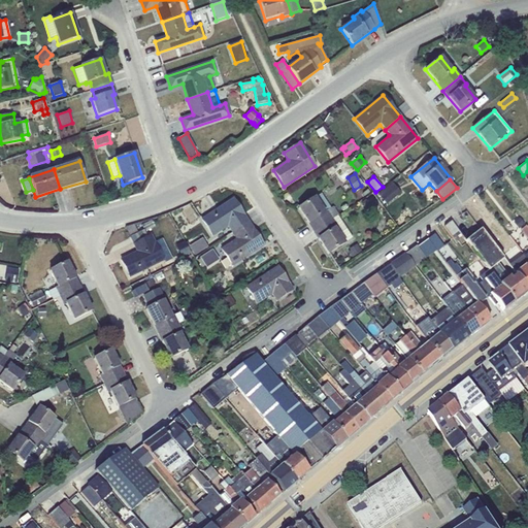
[(392,183),(377,194),(387,204),(400,193),(392,183)]
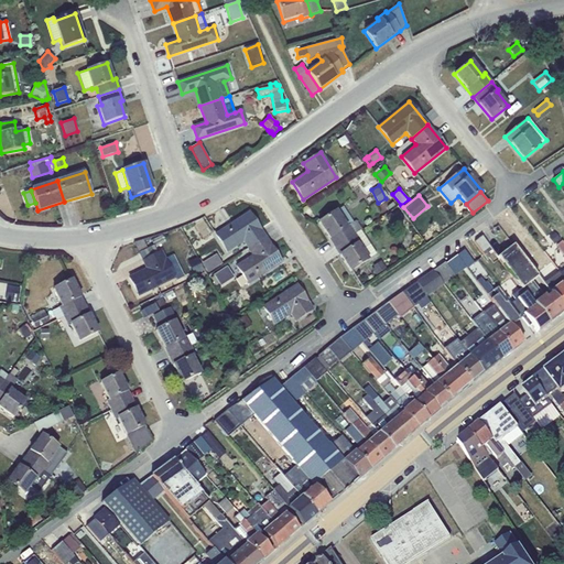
[(344,206),(318,223),(334,247),(360,230),(361,229),(356,220),(354,223),(344,206)]
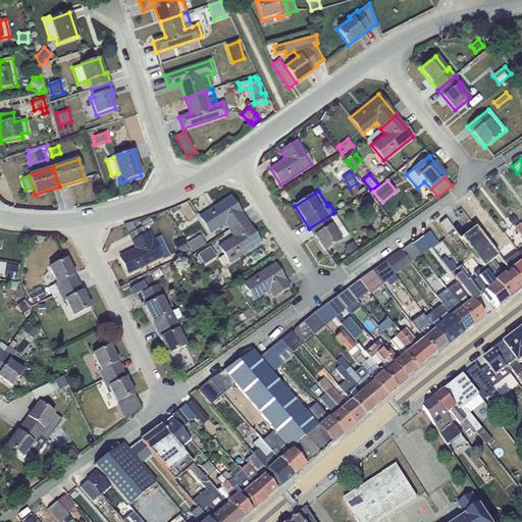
[(467,199),(476,211),(482,206),(473,194),(467,199)]
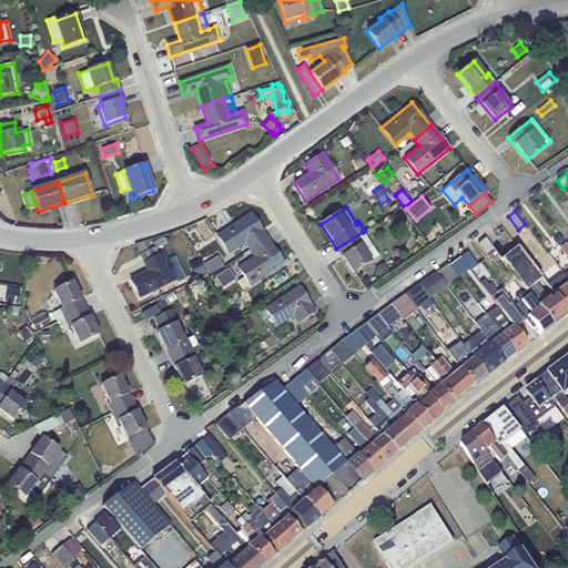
[(401,213),(388,221),(394,230),(406,222),(401,213)]
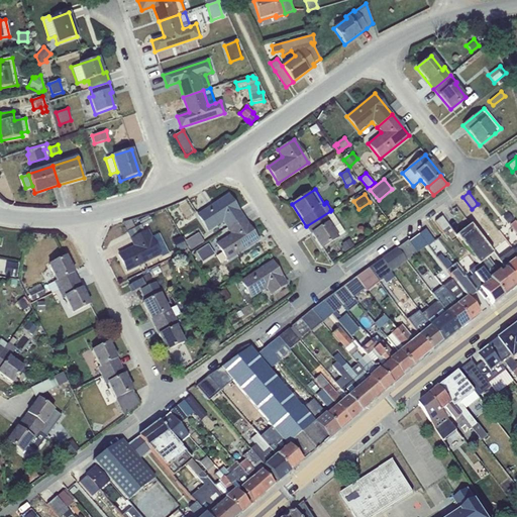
[(226,228),(243,217),(228,195),(197,215),(208,232),(222,222),(226,228)]
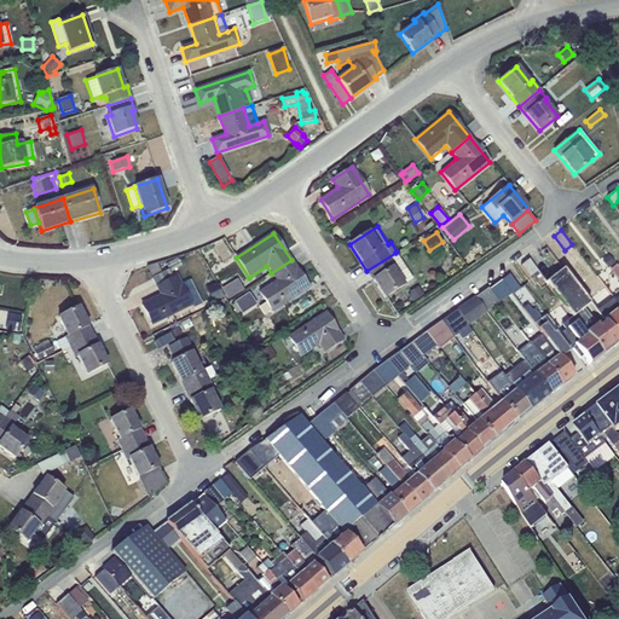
[(395,253),(366,271),(385,298),(412,279),(395,253)]
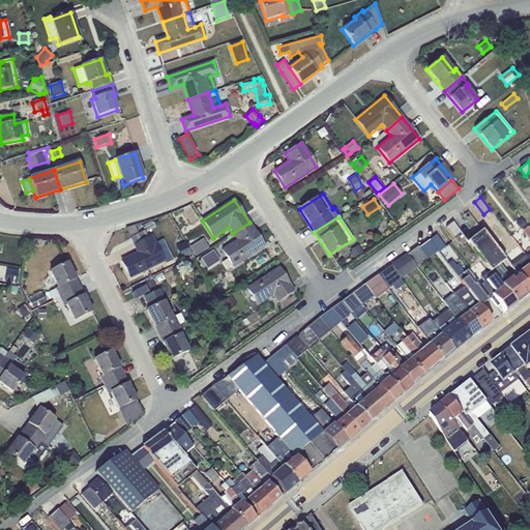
[(152,221),(142,226),(144,231),(155,226),(152,221)]
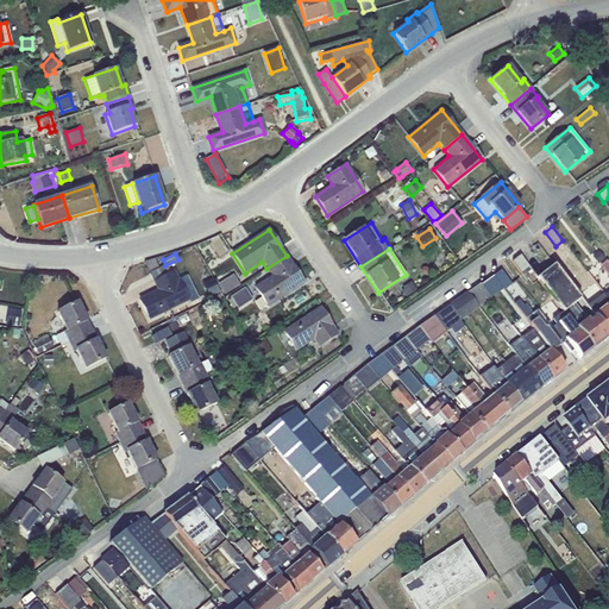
[(303,283),(287,256),(267,269),(271,276),(253,287),(267,307),(303,283)]
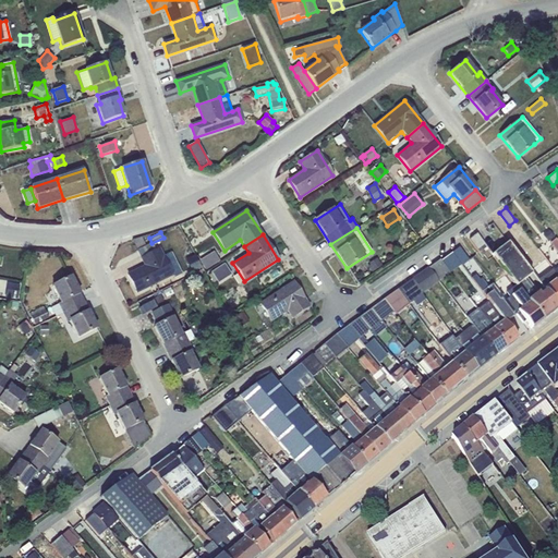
[(476,234),(469,240),(480,253),(486,247),(476,234)]
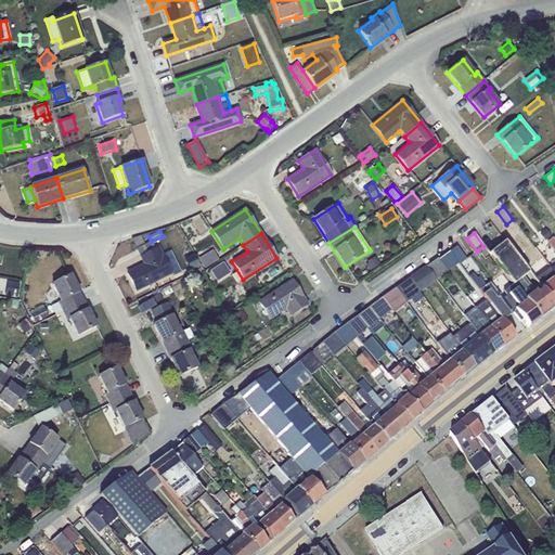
[(136,248),(140,257),(155,249),(151,242),(145,244),(141,235),(131,239),(137,248),(136,248)]
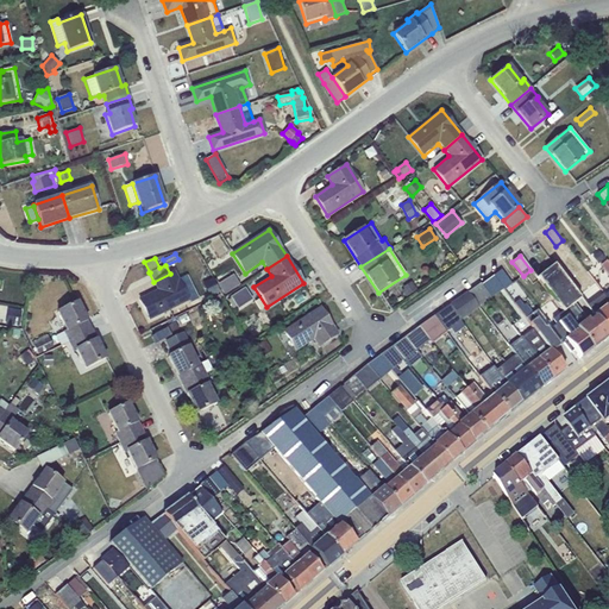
[(591,350),(608,337),(591,314),(585,318),(573,303),(579,299),(554,265),(537,277),(562,309),(591,350)]
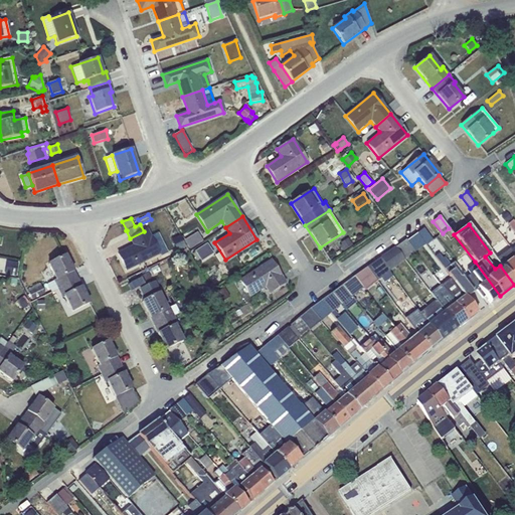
[(423,228),(416,233),(426,245),(433,240),(423,228)]
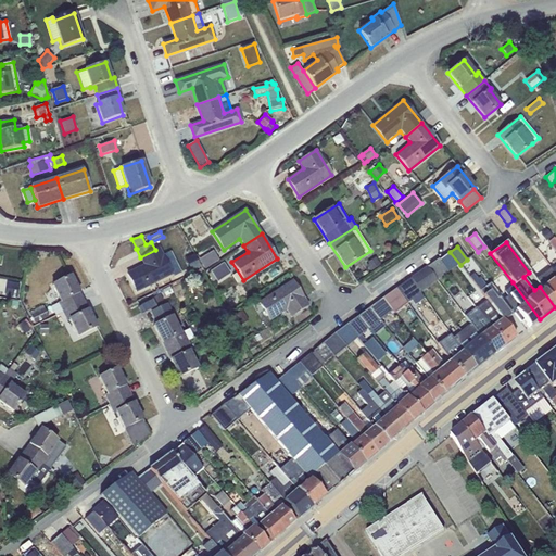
[(155,250),(140,257),(144,265),(127,274),(136,292),(172,275),(163,256),(159,248),(155,250)]
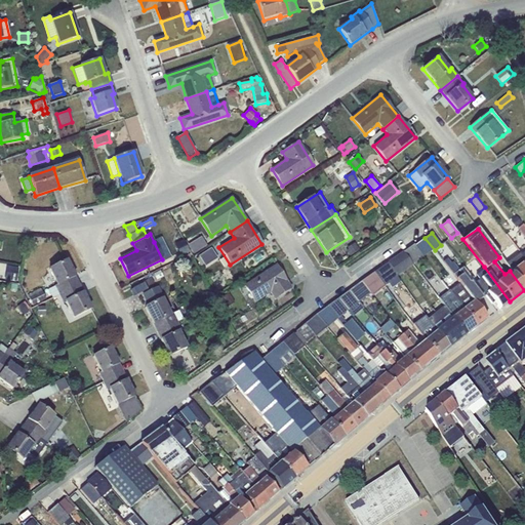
[(160,238),(154,242),(162,259),(164,263),(170,259),(160,238)]
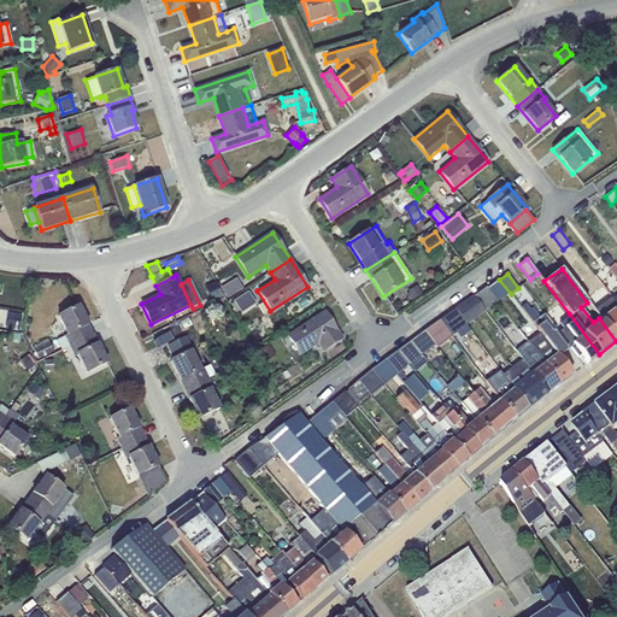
[(235,280),(222,288),(228,298),(241,289),(235,280)]
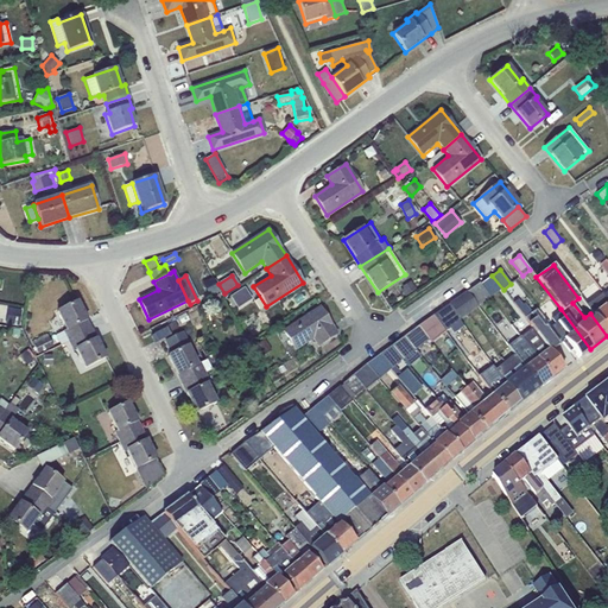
[(492,276),(480,284),(491,298),(504,290),(492,276)]
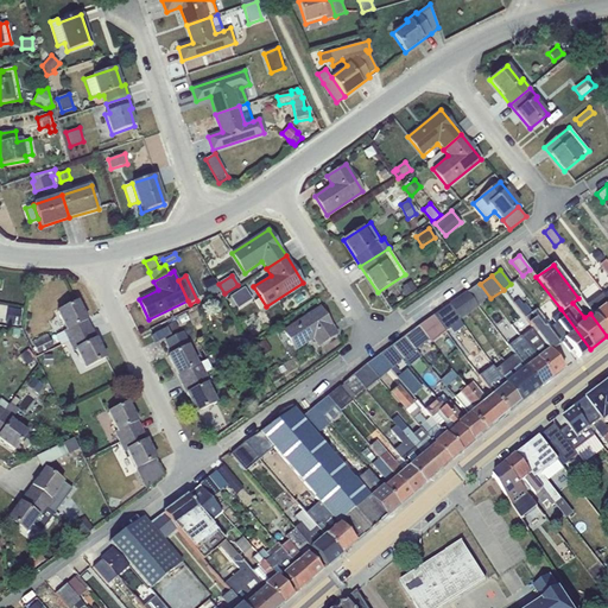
[(211,278),(202,284),(208,297),(220,291),(211,278)]
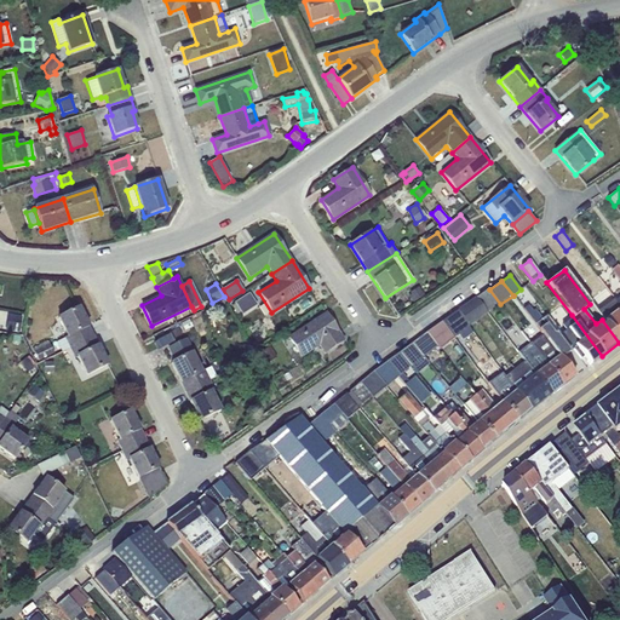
[(411,294),(408,296),(413,303),(424,296),(419,287),(409,293),(411,294)]
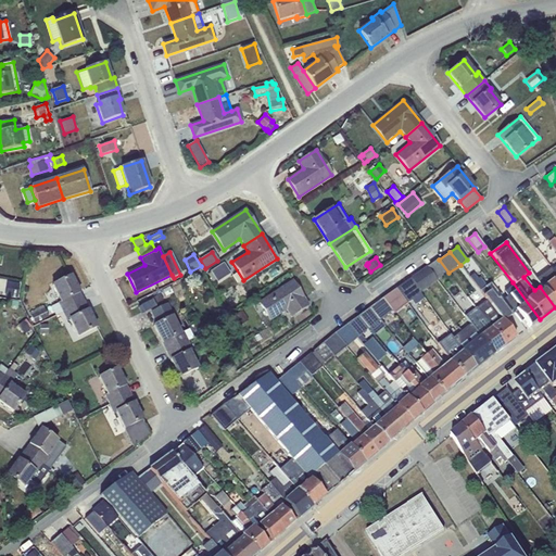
[(439,260),(427,267),(437,280),(449,273),(439,260)]
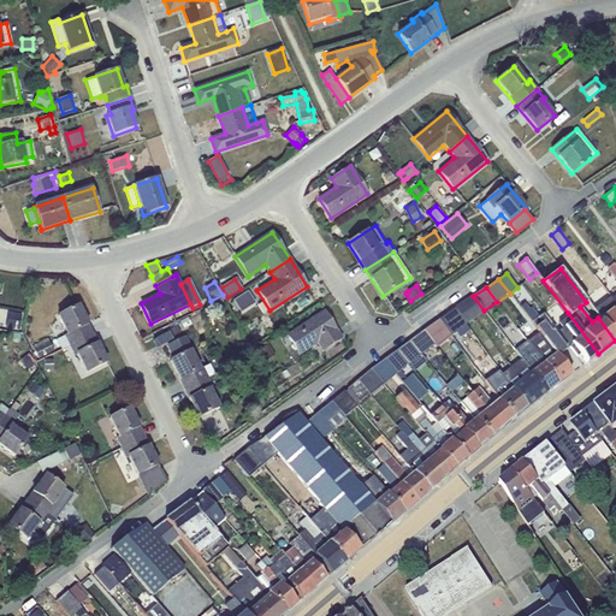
[(248,291),(234,301),(241,313),(256,303),(248,291)]
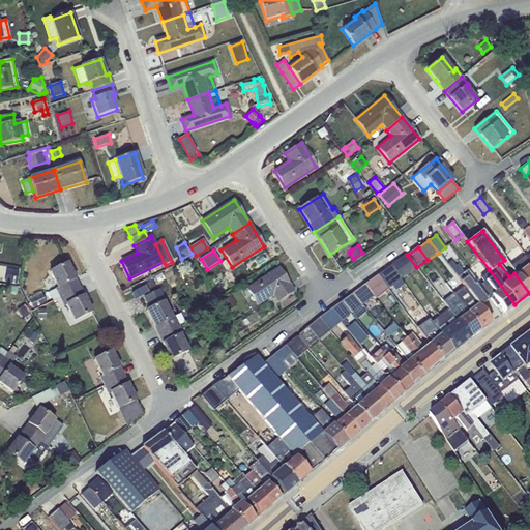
[(407,255),(391,265),(401,278),(416,267),(407,255)]
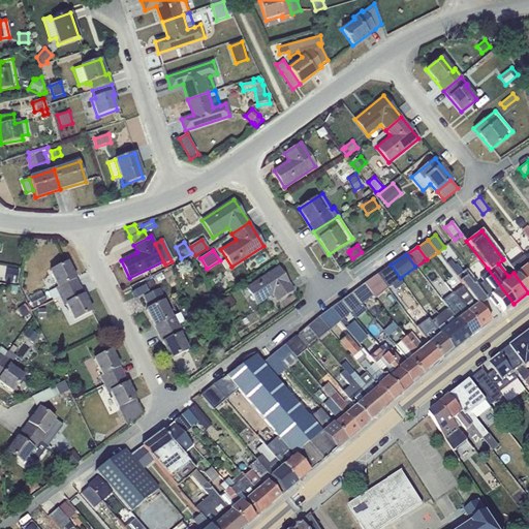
[(528,291),(528,261),(525,256),(524,254),(508,266),(514,273),(528,292),(528,291)]
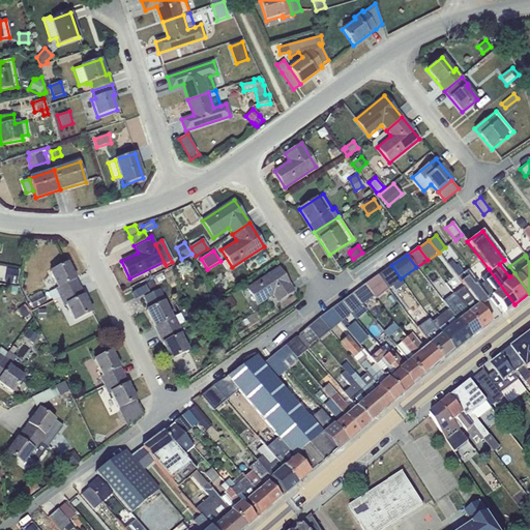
[(447,264),(464,286),(479,306),(490,298),(479,285),(468,270),(464,273),(458,264),(455,266),(451,261),(447,264)]
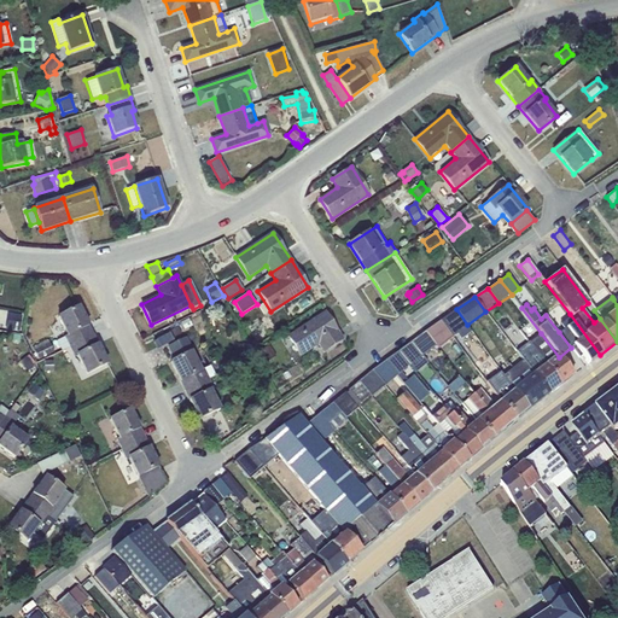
[(79,307),(58,318),(68,336),(57,342),(62,351),(69,347),(93,336),(79,307)]
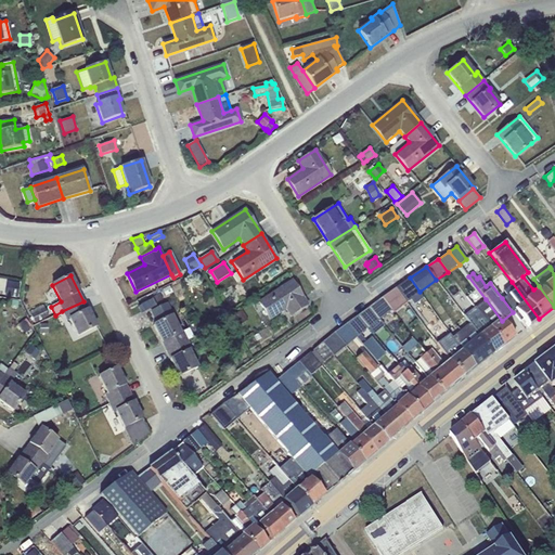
[(410,278),(396,287),(407,302),(410,300),(413,305),(423,298),(420,293),(420,292),(410,278)]
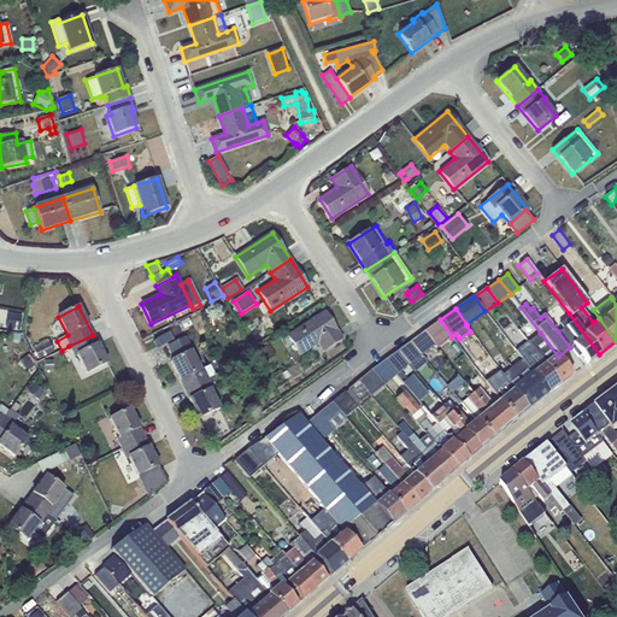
[(324,312),(287,336),(300,354),(317,344),(323,352),(342,339),(324,312)]
